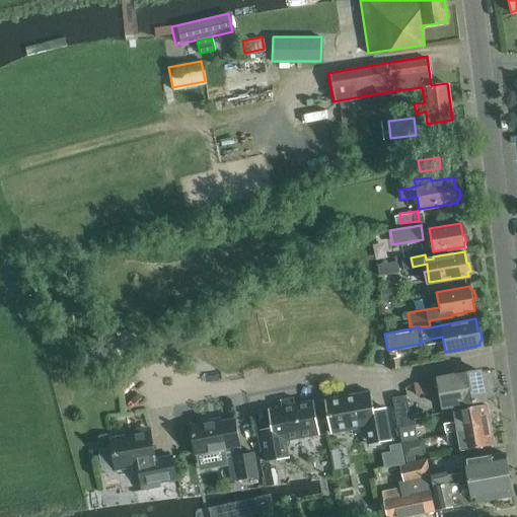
[(436,377),(442,407),(484,398),(477,369),(436,377)]
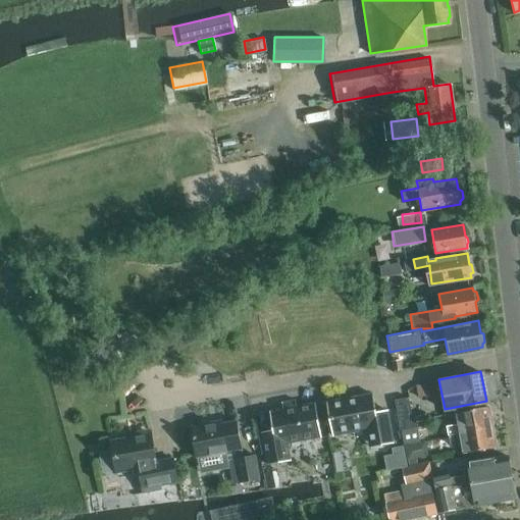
[(366,434),(372,433),(374,445),(392,442),(386,409),(374,411),(370,393),(325,401),(331,434),(365,428),(366,434)]
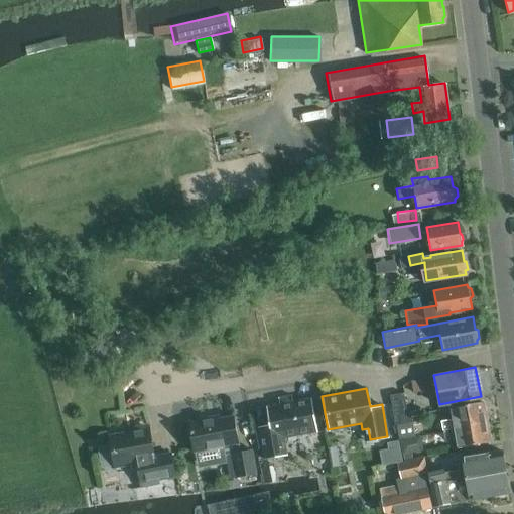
[(389,393),(393,423),(411,420),(410,413),(406,413),(403,391),(389,393)]
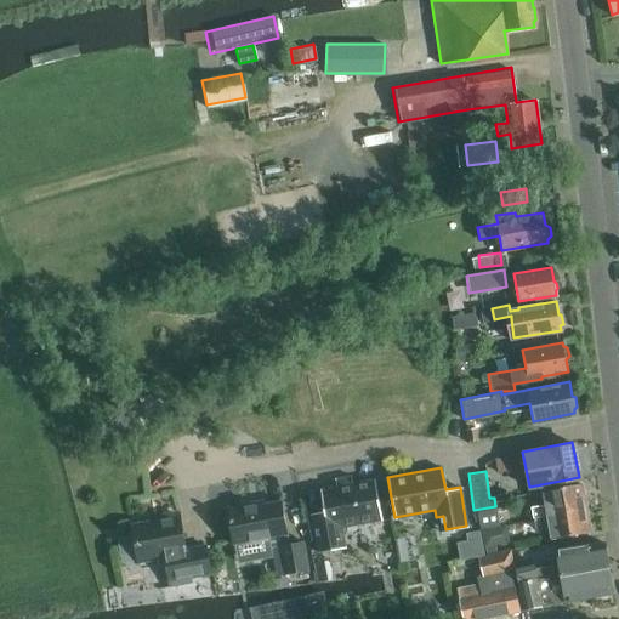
[(310,512),(316,551),(336,547),(334,534),(341,533),(340,526),(380,518),(373,478),(319,488),(324,510),(310,512)]
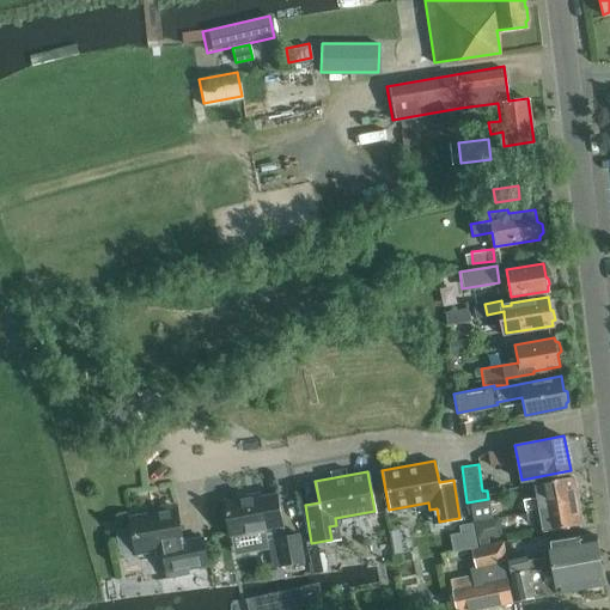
[(523,500),(524,508),(575,500),(574,489),(575,487),(574,480),(572,479),(572,476),(535,482),(537,496),(523,500)]
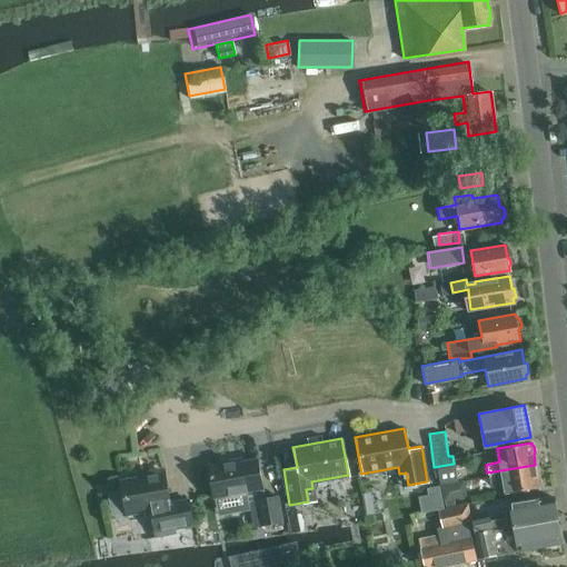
[(228,459),(207,463),(212,497),(245,490),(246,500),(255,498),(259,525),(281,520),(277,495),(264,497),(256,457),(229,463),(228,459)]
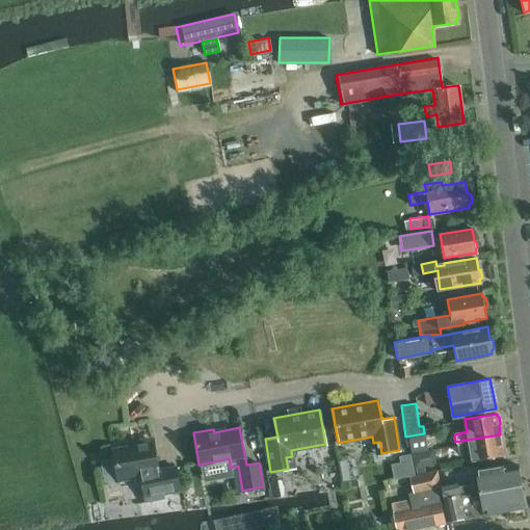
[(500,434),(455,442),(457,450),(470,448),(472,460),(504,454),(503,452),(505,450),(504,445),(502,444),(500,434)]
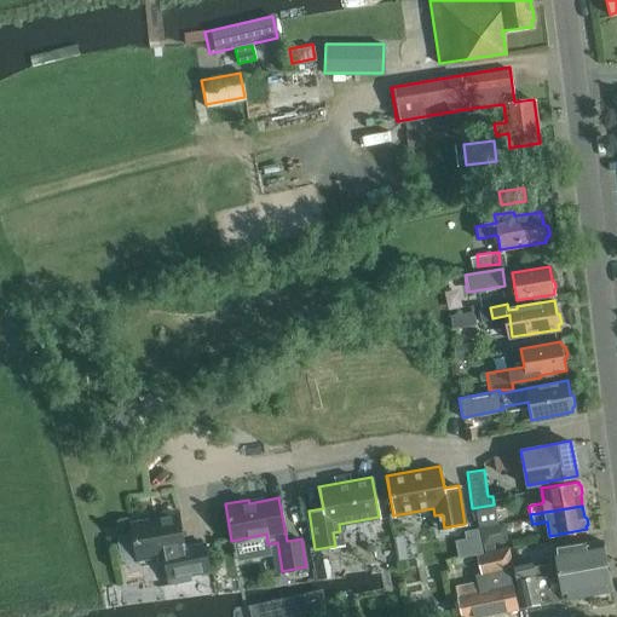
[(495,524),(491,507),(476,509),(478,528),(495,524)]
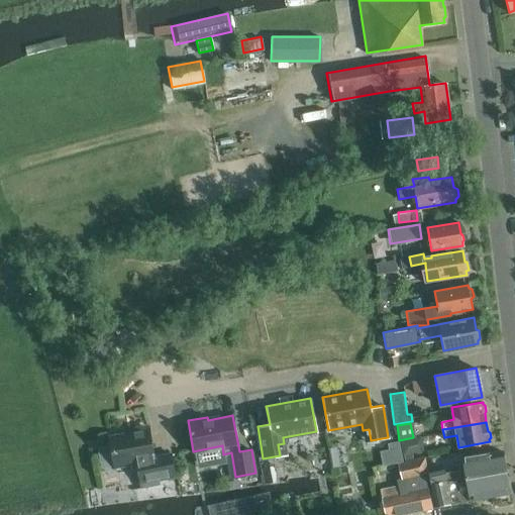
[(130,430),(108,434),(114,467),(135,462),(140,487),(140,486),(158,483),(158,479),(174,476),(175,476),(170,452),(152,455),(147,427),(140,429),(130,431),(130,430)]
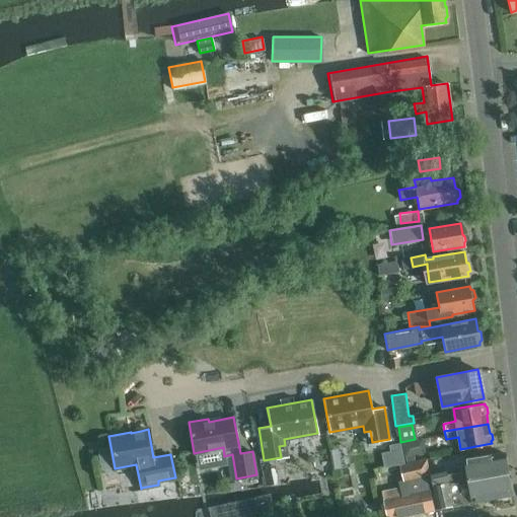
[(417,455),(415,443),(405,445),(409,457),(417,455)]
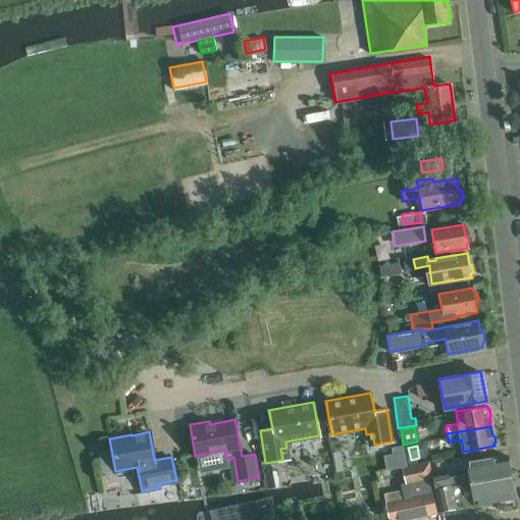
[(338,467),(351,466),(349,450),(335,451),(338,467)]
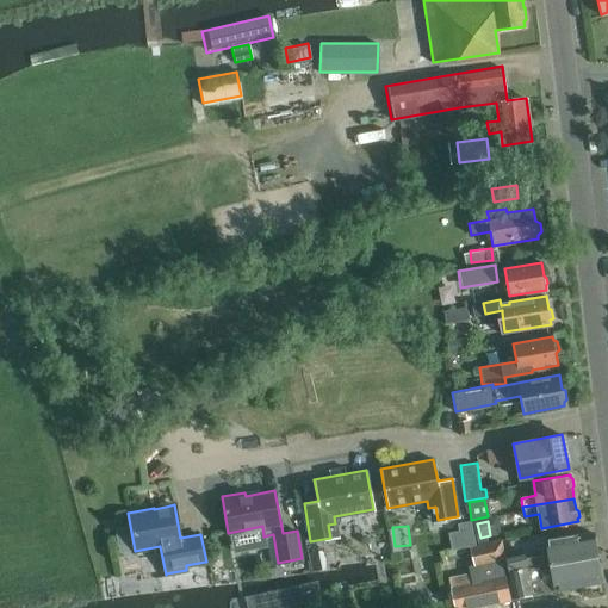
[(545,540),(548,556),(541,557),(544,569),(551,569),(564,566),(563,557),(596,551),(593,532),(545,540)]
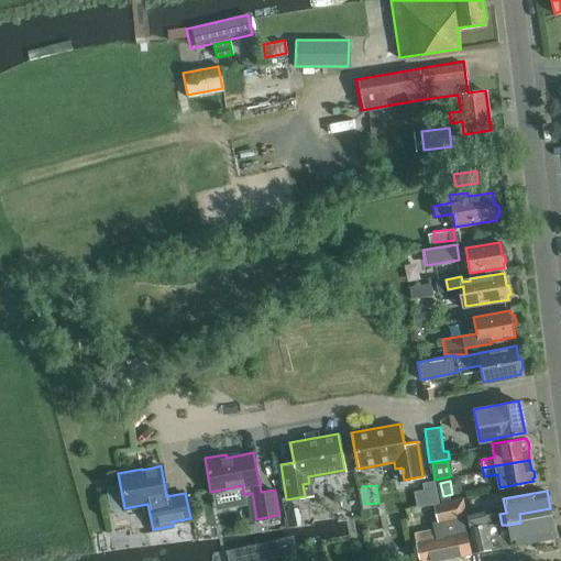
[(462,497),(437,503),(440,520),(465,515),(468,526),(485,523),(482,507),(464,510),(462,497)]
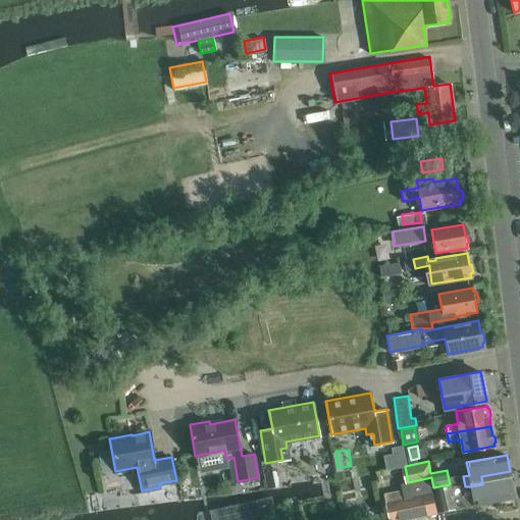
[(514,498),(510,471),(481,476),(482,484),(471,486),(465,486),(450,484),(433,487),(439,512),(474,504),(475,510),(483,508),(482,503),(514,498)]
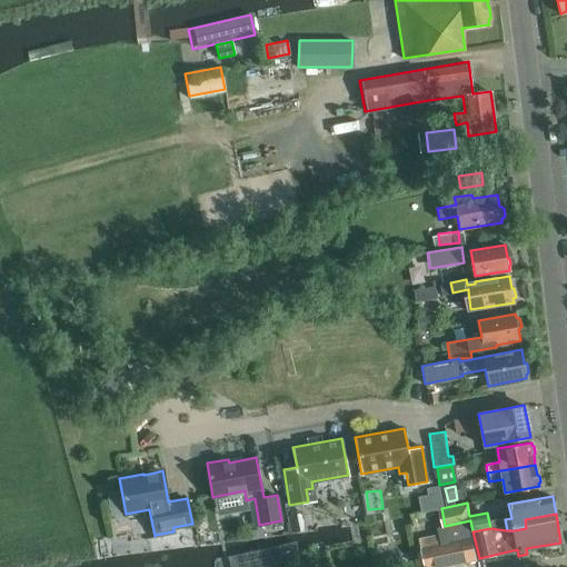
[(443,566),(445,566),(469,560),(475,559),(467,527),(417,538),(423,566),(443,566)]
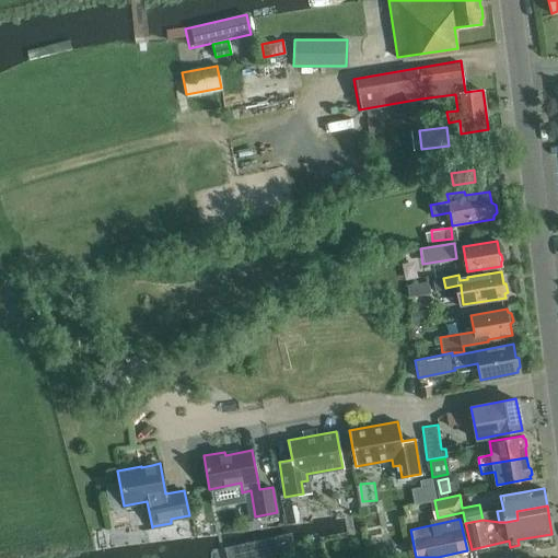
[(350,537),(328,542),(316,544),(318,557),(334,557),(333,550),(351,547),(350,537)]
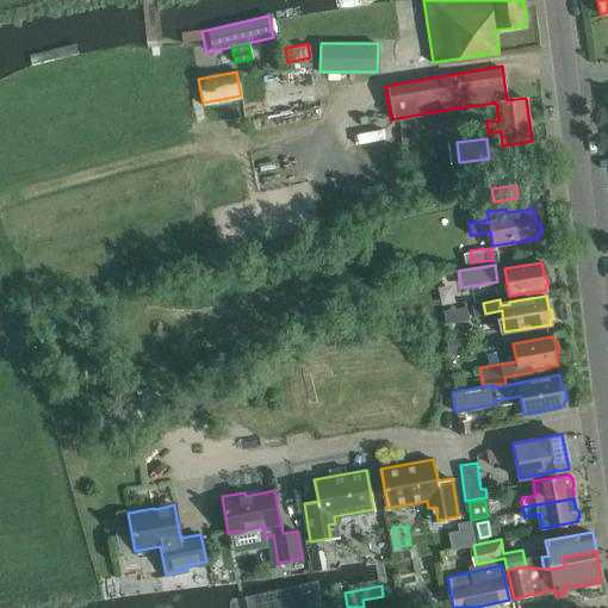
[(317,607),(316,593),(243,605),(242,607),(317,607)]
